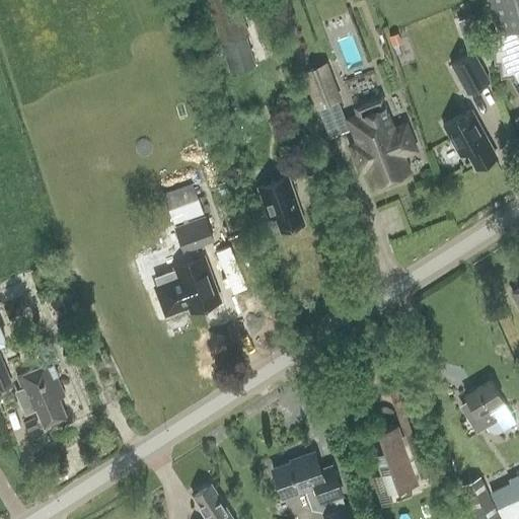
[(208,0),(232,70),(258,62),(237,0),(208,0)]
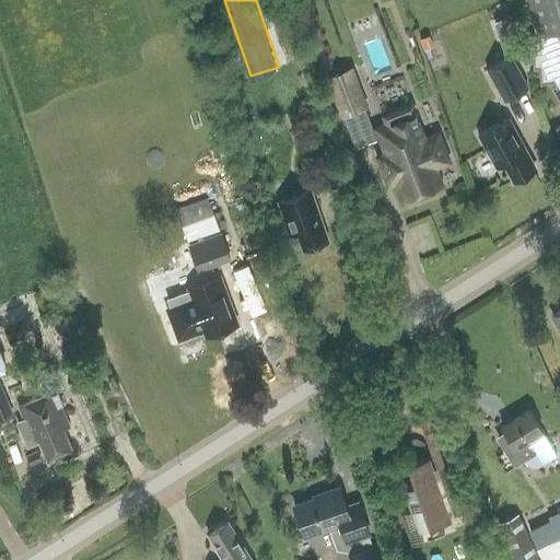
[(559,0),(524,0),(536,34),(529,35),(528,51),(534,51),(534,67),(541,67),(543,83),(551,82),(559,97),(559,126),(556,129),(559,136),(559,0)]
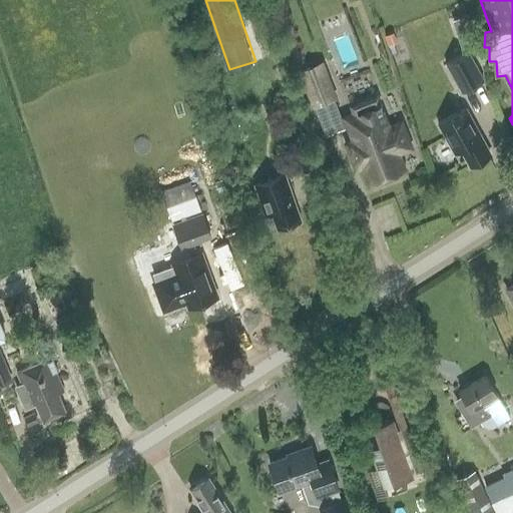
[(461,44),(476,43),(473,14),(459,16),(461,44)]
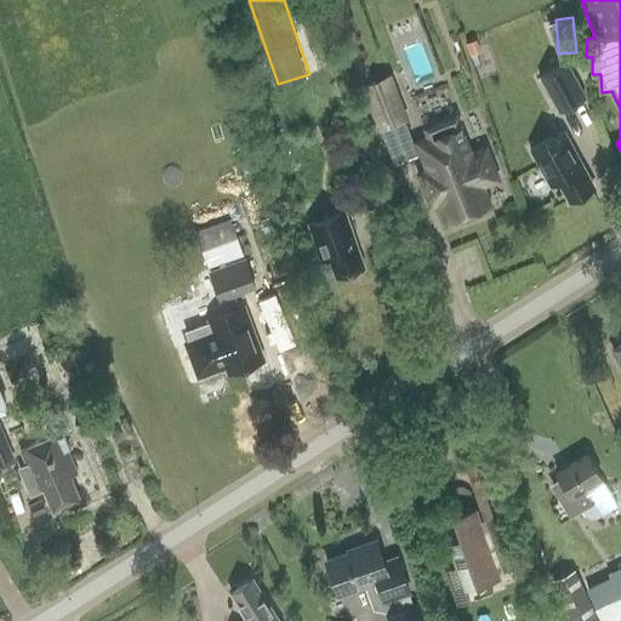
[(468,55),(478,51),(474,40),(469,41),(465,44),(468,55)]
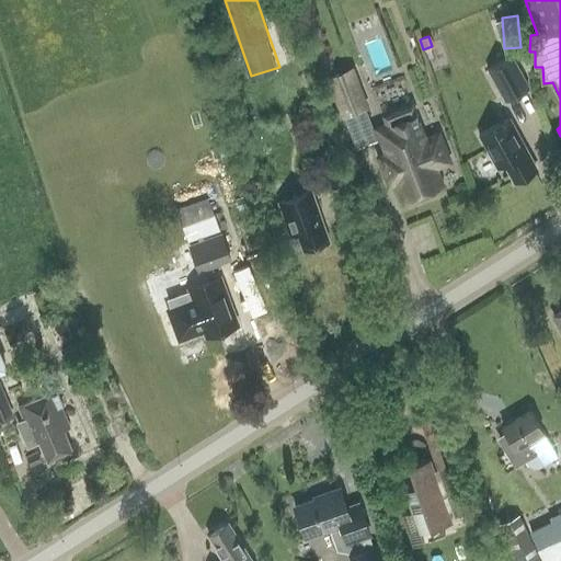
[(530,88),(513,56),(488,69),(505,102),(530,88)]
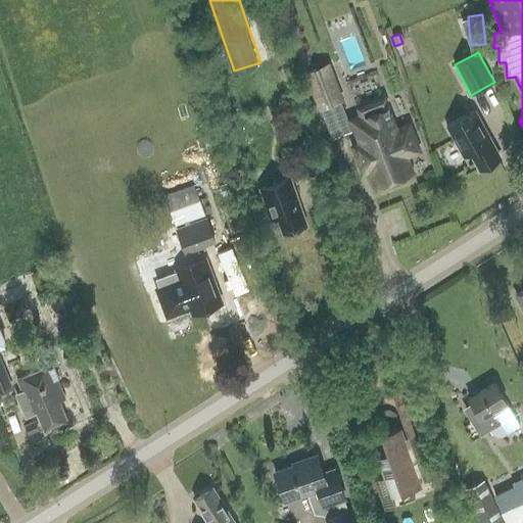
[(307,74),(321,110),(341,102),(329,65),(307,74)]
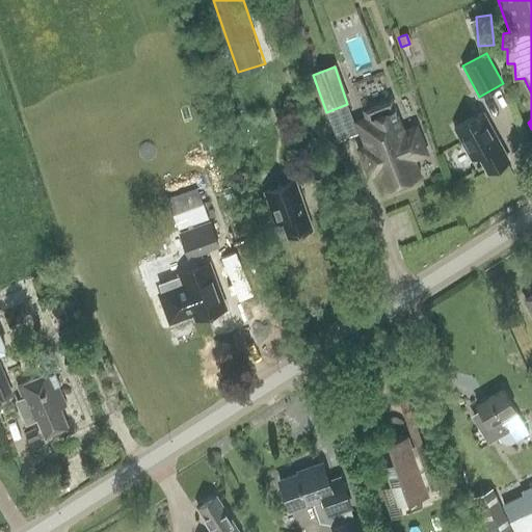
[(411,158),(425,153),(416,128),(402,133),(395,114),(397,113),(395,109),(394,110),(390,102),(367,110),(370,117),(358,122),(368,145),(361,149),(370,173),(377,170),(384,188),(419,175),(411,158)]
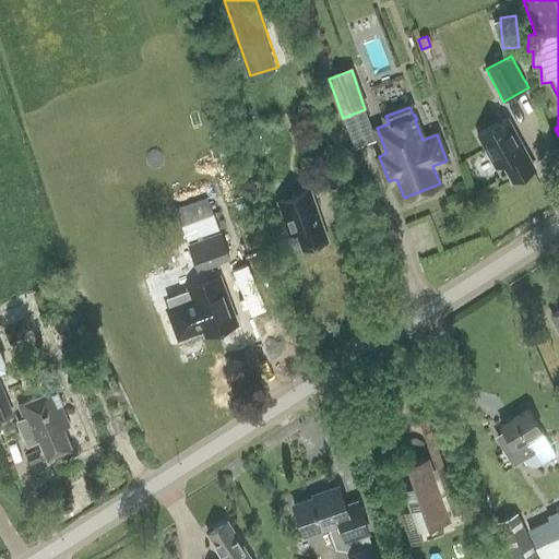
[(526,151),(508,117),(478,134),(488,154),(496,150),(513,180),(535,168),(525,152),(526,151)]
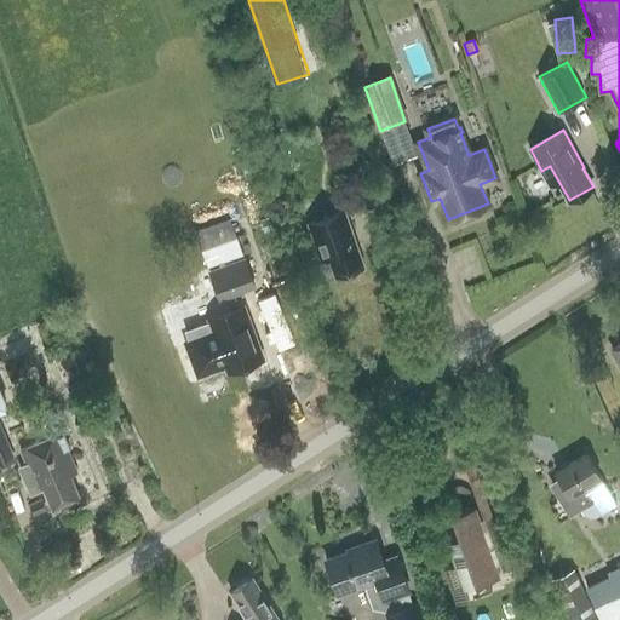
[(365,265),(345,211),(309,223),(322,259),(329,257),(336,275),(365,265)]
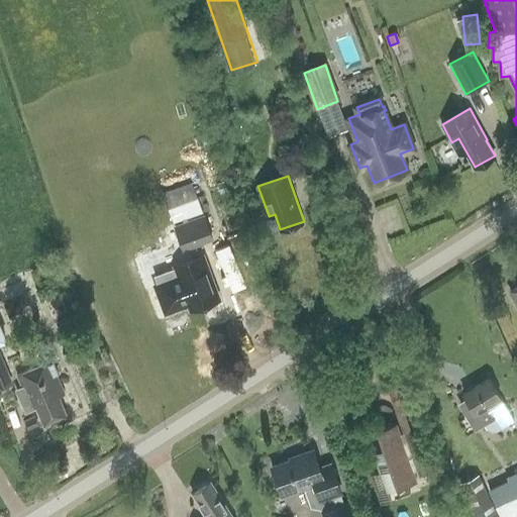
[(203,212),(194,186),(165,196),(174,223),(203,212)]
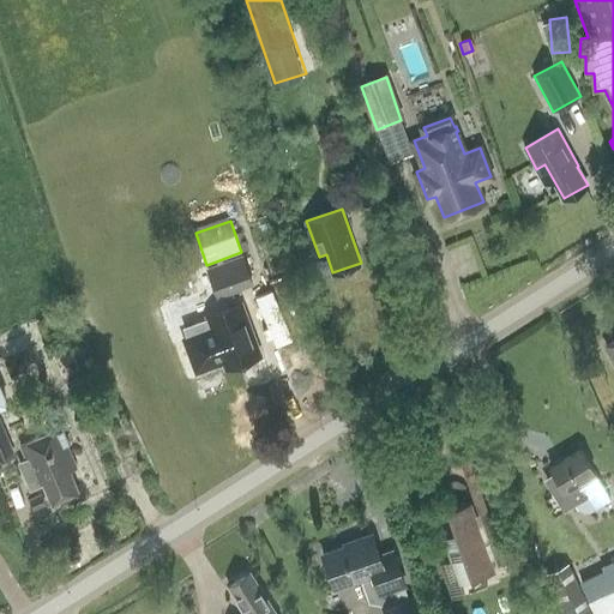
[(218,296),(253,283),(242,257),(209,270),(218,296)]
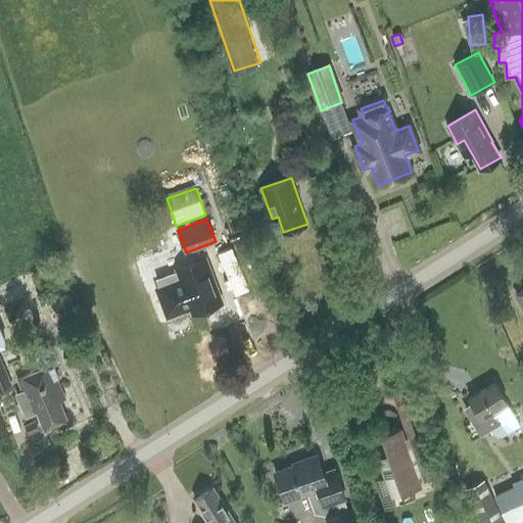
[(231,266),(242,262),(236,247),(225,252),(231,266)]
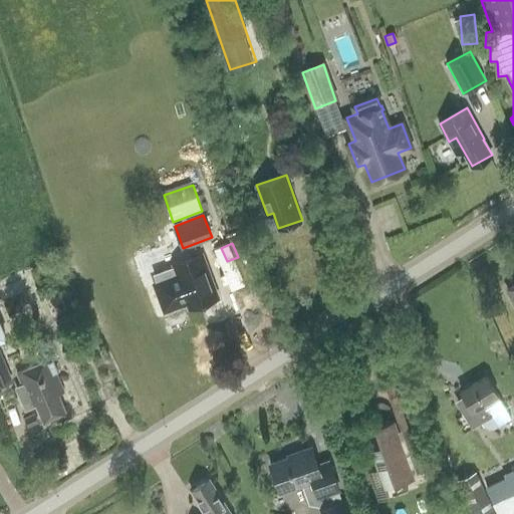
[(190,307),(218,297),(202,254),(174,264),(175,267),(152,275),(158,291),(165,310),(188,301),(190,307)]
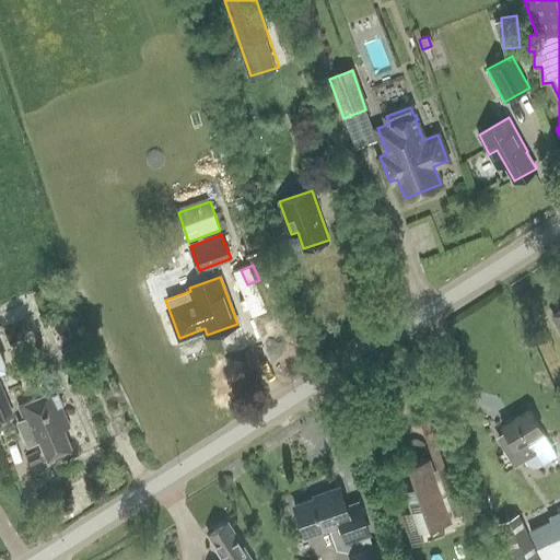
[(0,420),(14,415),(0,381),(0,371),(9,368),(0,346),(0,420)]
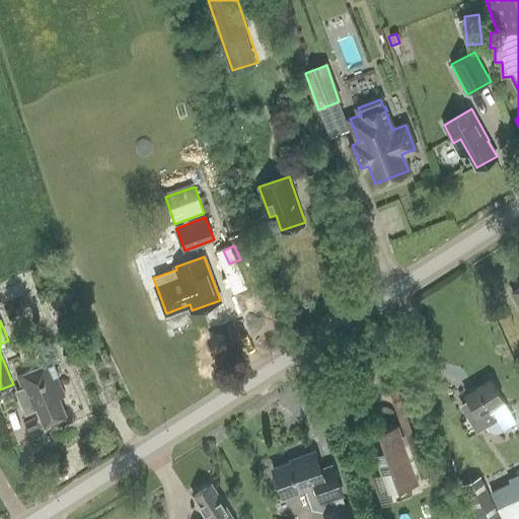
[(89,354),(102,349),(98,338),(85,344),(89,354)]
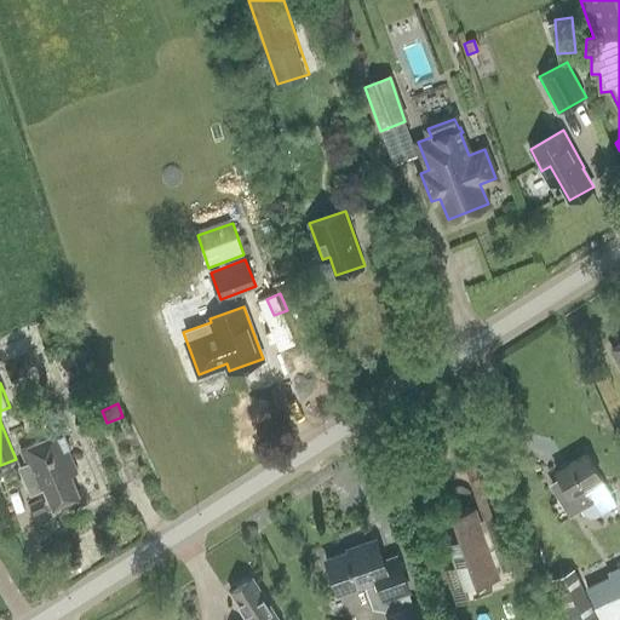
[(61,432),(21,449),(28,465),(22,468),(32,492),(44,487),(53,510),(80,498),(70,475),(78,472),(61,432)]
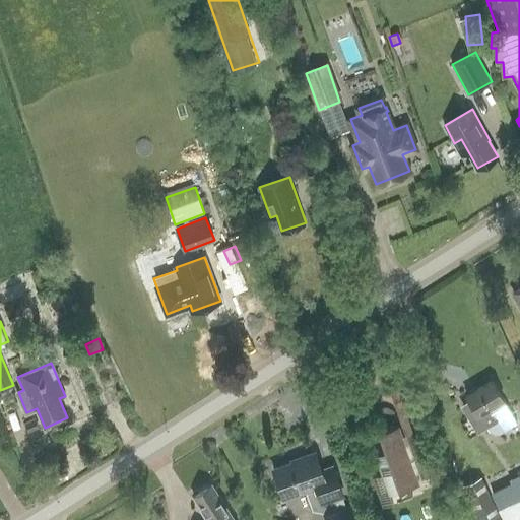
[(517,423),(503,399),(492,381),(467,396),(470,401),(461,406),(478,434),(488,428),(490,431),(495,434),(500,434),(517,423)]
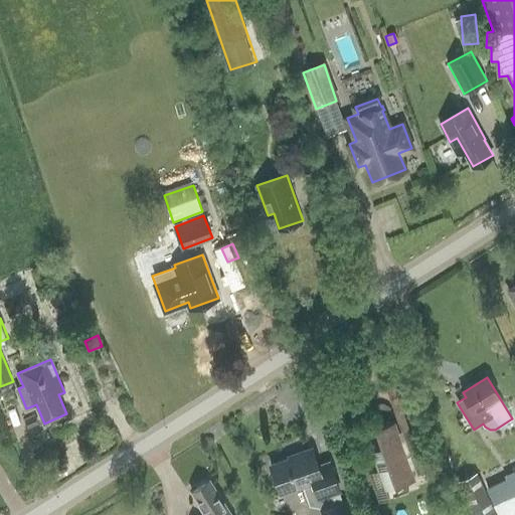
[(39,423),(35,413),(24,418),(27,427),(39,423)]
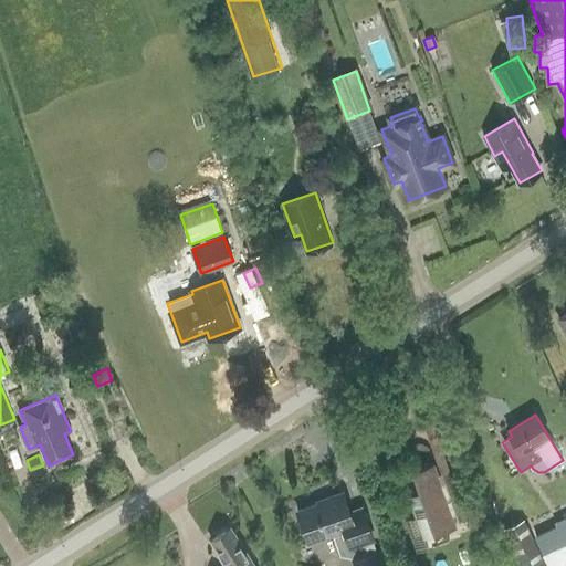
[(452,513),(463,510),(448,468),(438,471),(435,461),(412,469),(420,489),(409,493),(413,504),(423,500),(435,532),(457,524),(452,513)]
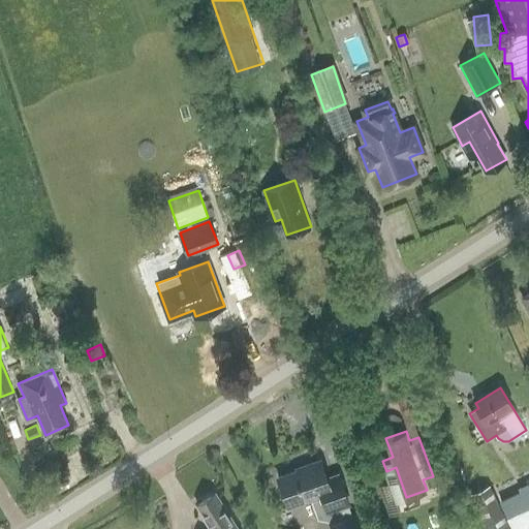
[(328,510),(349,503),(339,475),(328,479),(321,461),(306,466),(306,467),(279,477),(288,505),(322,494),(328,510)]
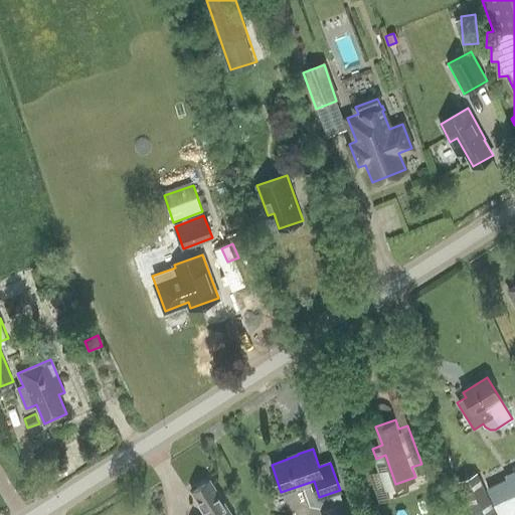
[(507,480),(485,490),(496,514),(504,514),(514,510),(514,472),(506,476),(507,480)]
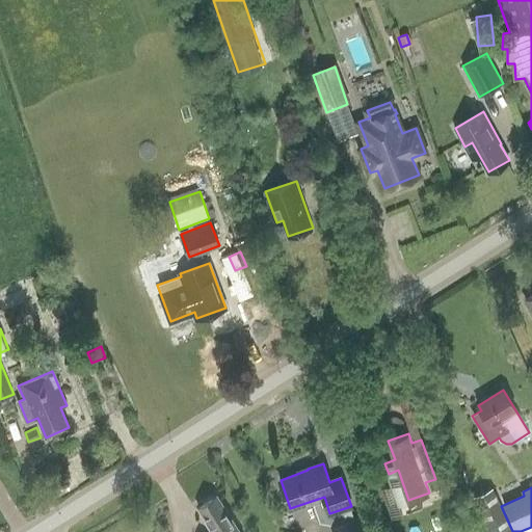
[(489,531),(512,531),(501,506),(495,493),(476,502),(489,531)]
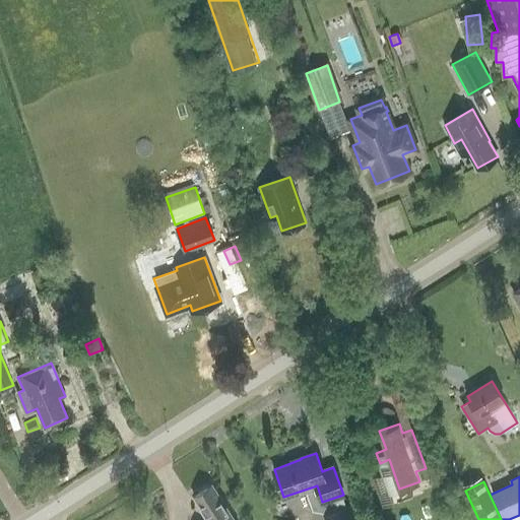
[(203,510),(200,512),(205,519),(235,519),(211,483),(193,495),(203,510)]
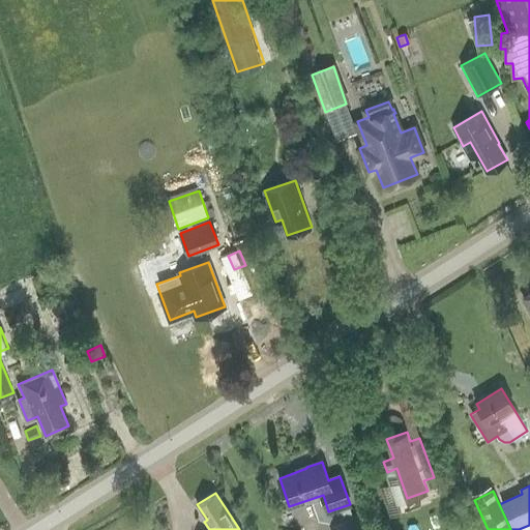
[(364,529),(359,512),(329,523),(330,529),(364,529)]
